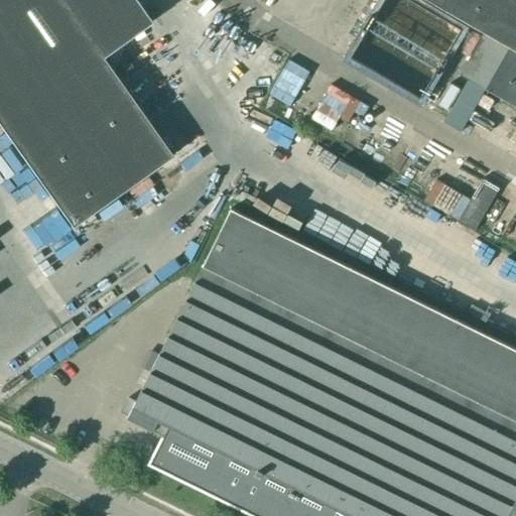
[(0,0),(0,126),(72,227),(171,155),(102,56),(151,21),(135,0),(0,0)]
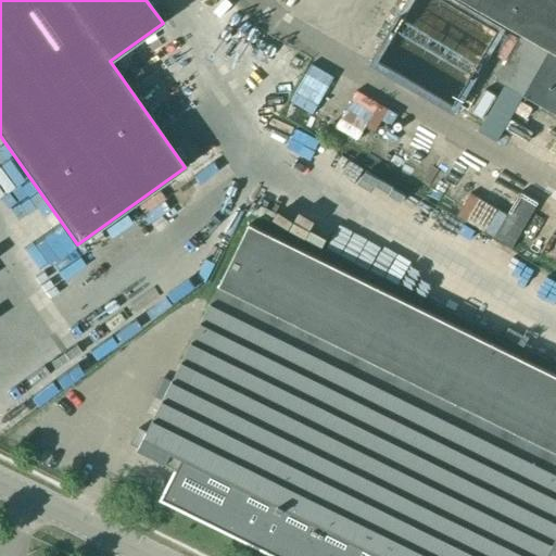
[(555,0),(462,0),(555,54),(555,0)]
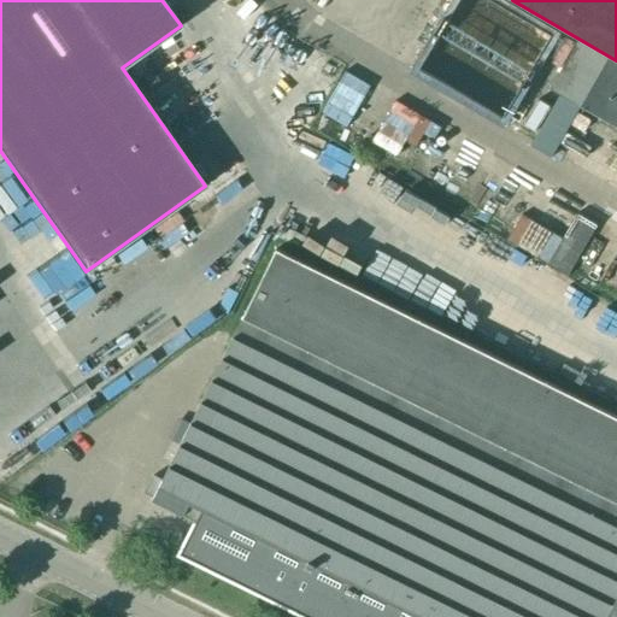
[(356,116),(372,86),(347,72),(330,101),(356,116)]
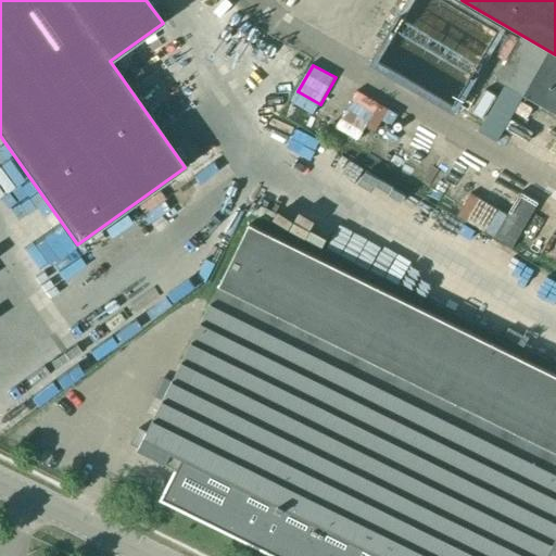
[(339,129),(361,139),(365,128),(384,136),(395,109),(355,91),(339,129)]
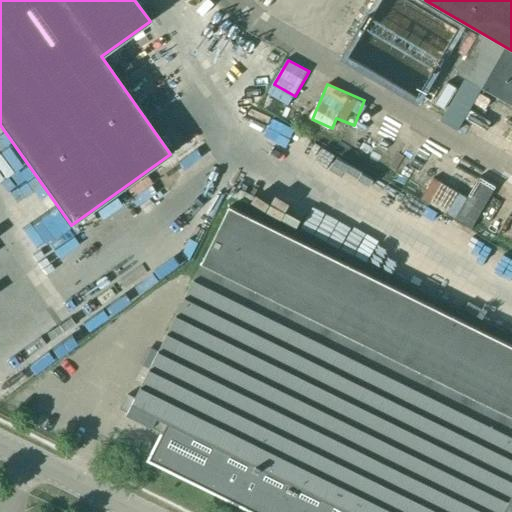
[(350,195),(364,170),(286,126),(272,151),(350,195)]
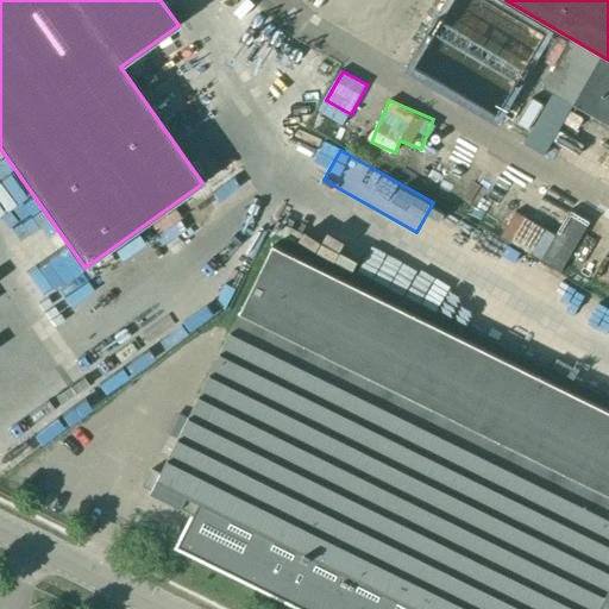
[(514,245),(504,262),(554,293),(565,276),(514,245)]
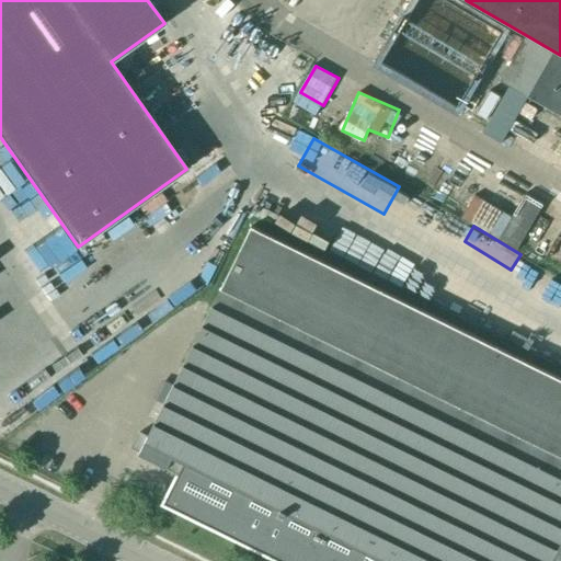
[(163,504),(278,560),(560,560),(560,378),(252,227),(148,437),(139,433),(132,448),(140,453),(139,456),(167,470),(172,459),(183,465),(163,504)]
